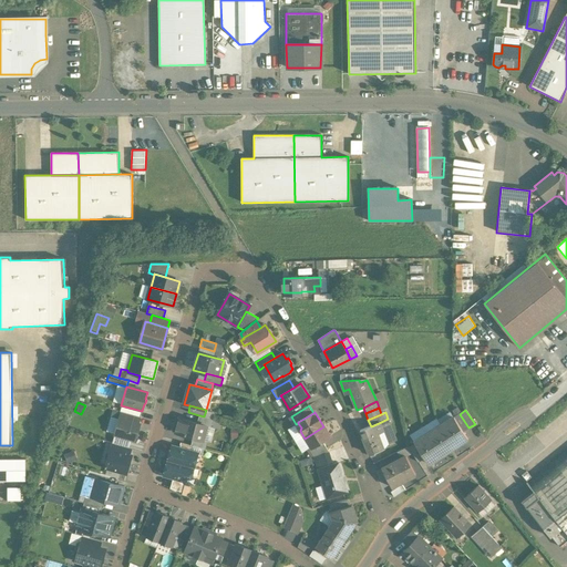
[(140,416),(127,413),(125,420),(138,423),(140,416)]
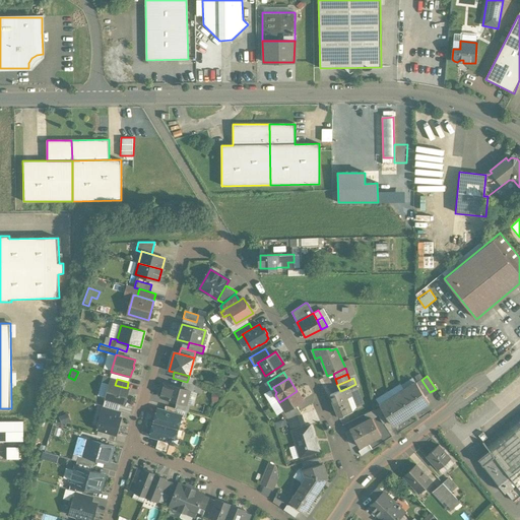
[(421,380),(415,383),(416,384),(417,384),(425,396),(430,392),(421,380)]
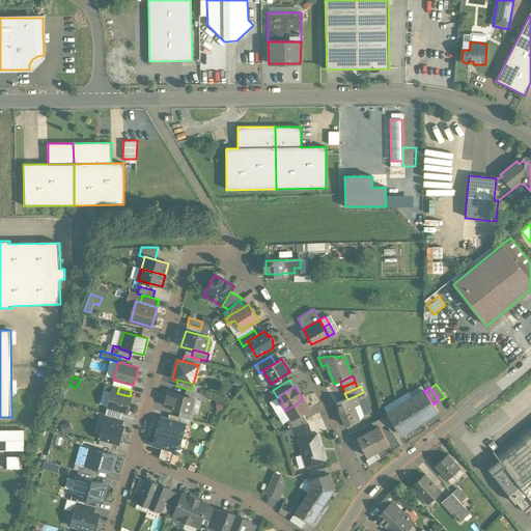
[(191,390),(187,389),(185,396),(193,398),(198,400),(200,393),(191,390)]
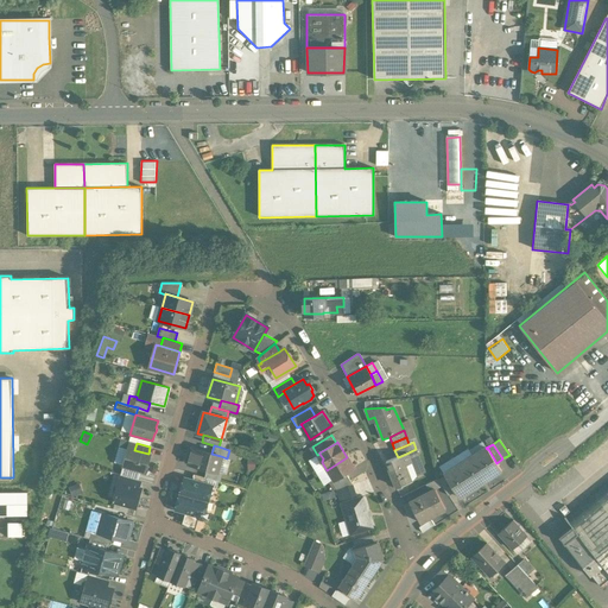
[(134,450),(128,448),(124,466),(145,472),(150,455),(149,454),(134,450)]
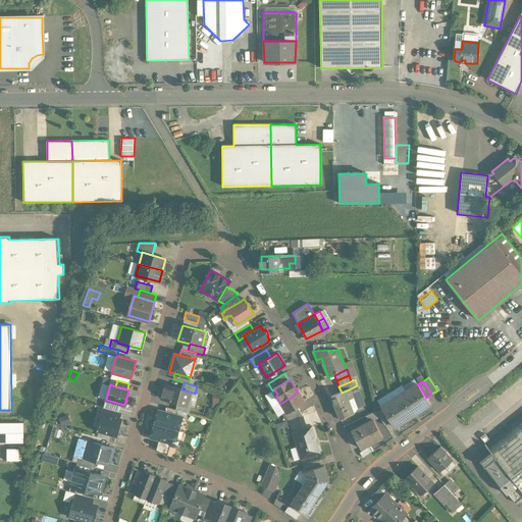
[(181,389),(165,384),(162,399),(177,403),(187,405),(190,392),(181,389)]
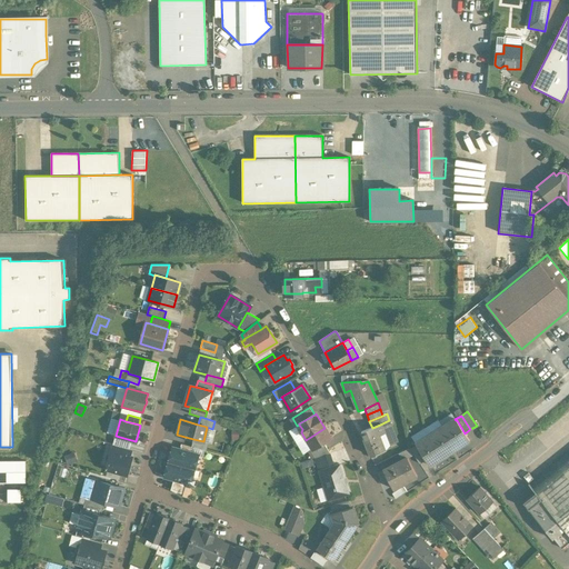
[(389,420),(380,425),(385,433),(389,446),(397,442),(389,420)]
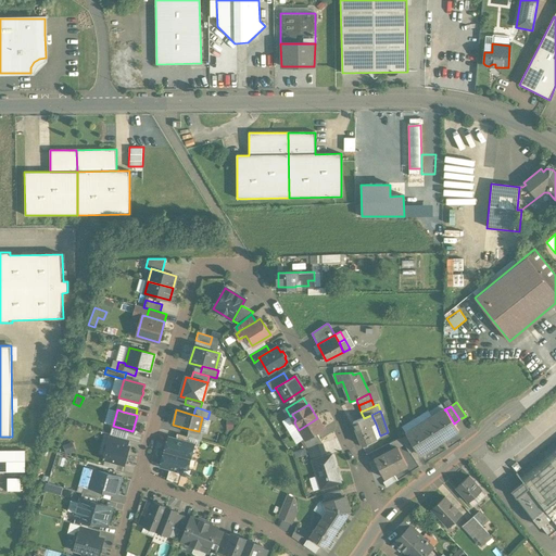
[(454,424),(446,411),(445,411),(433,419),(445,439),(458,430),(456,426),(454,424)]
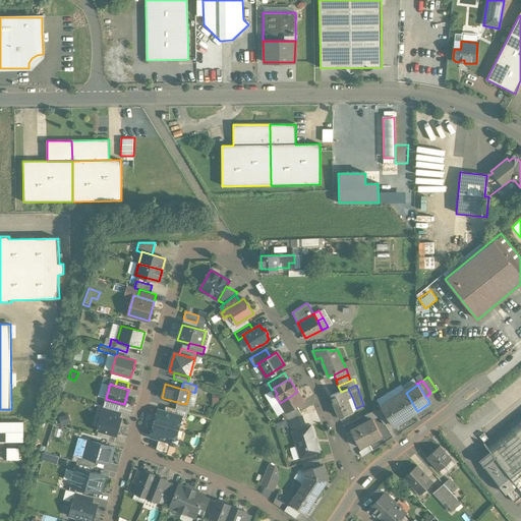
[(341,392),(331,396),(340,417),(349,414),(347,410),(351,408),(347,399),(352,397),(348,389),(341,392)]
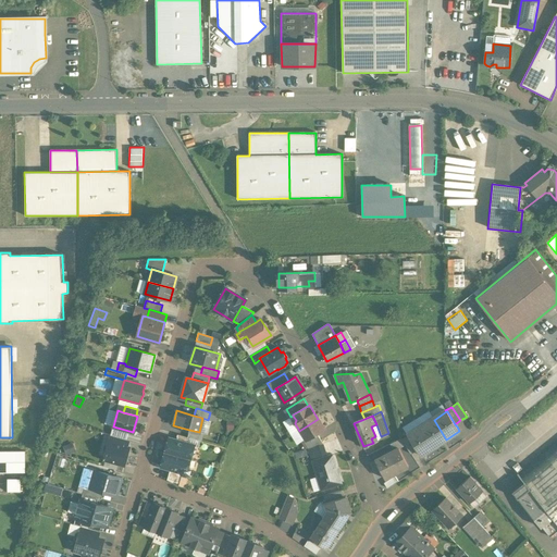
[(318,419),(299,431),(305,440),(306,440),(317,433),(324,429),(318,419)]
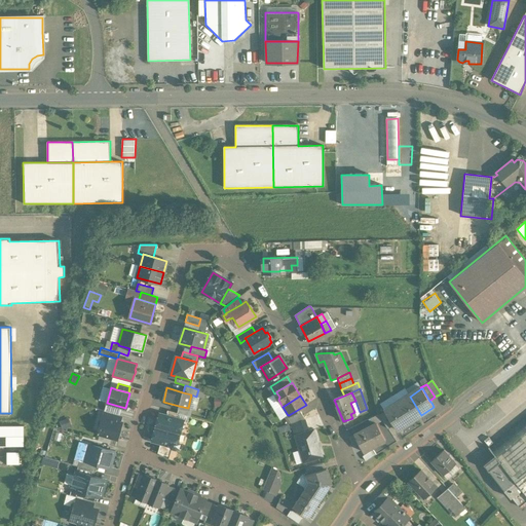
[(410,397),(398,404),(409,422),(421,415),(410,397)]
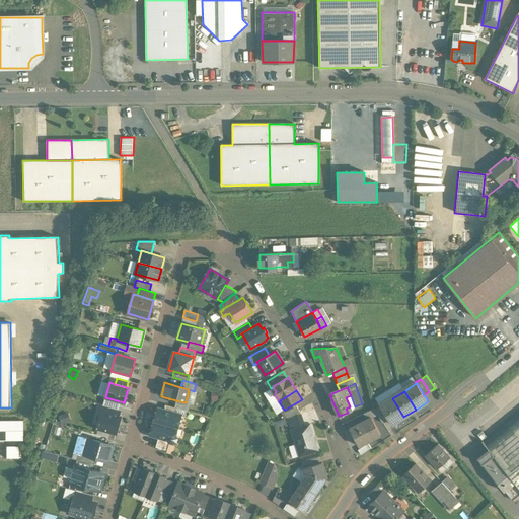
[(381,406),(380,406),(388,420),(391,425),(403,417),(392,398),(381,406)]
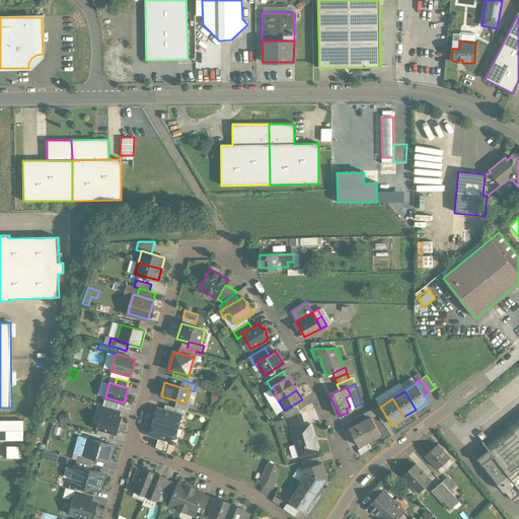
[(176,400),(174,408),(176,408),(187,411),(188,411),(190,403),(186,402),(176,400)]
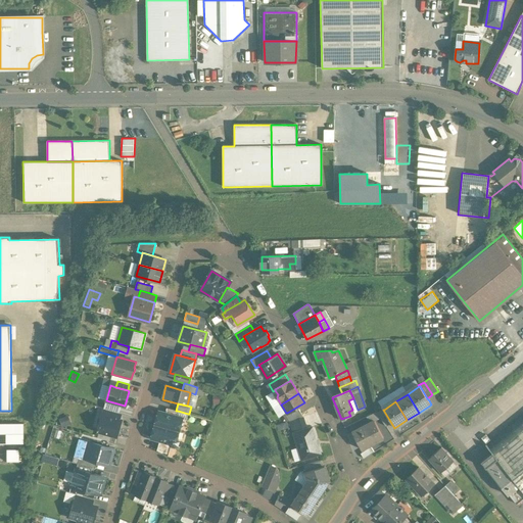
[(297,407),(287,413),(286,413),(285,414),(290,421),(291,420),(303,417),(303,416),(297,407)]
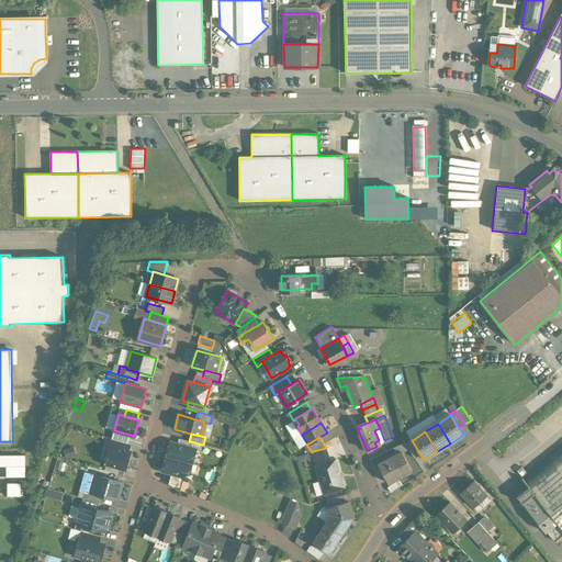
[(189,441),(179,438),(177,445),(189,448),(191,441),(189,441)]
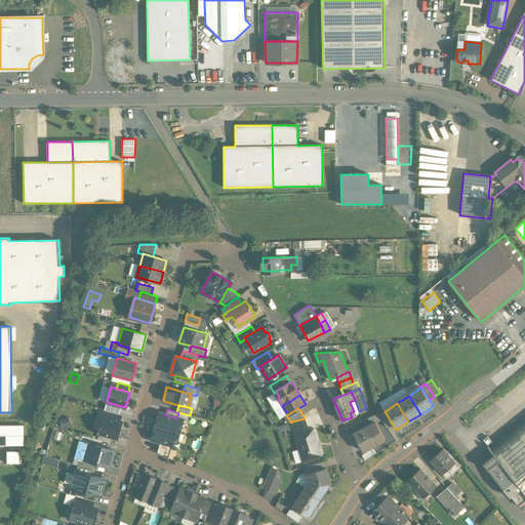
[(122,415),(105,410),(103,416),(120,421),(122,415)]
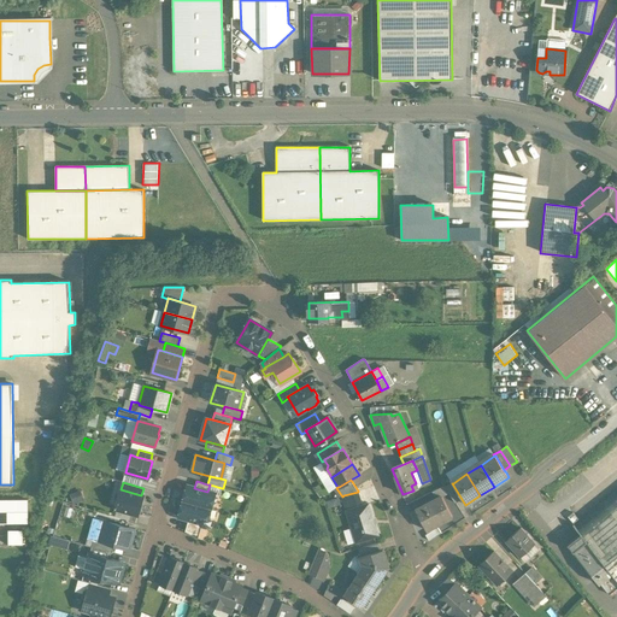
[(446,487),(445,487),(448,493),(454,503),(462,499),(452,483),(453,483),(452,482),(446,487)]
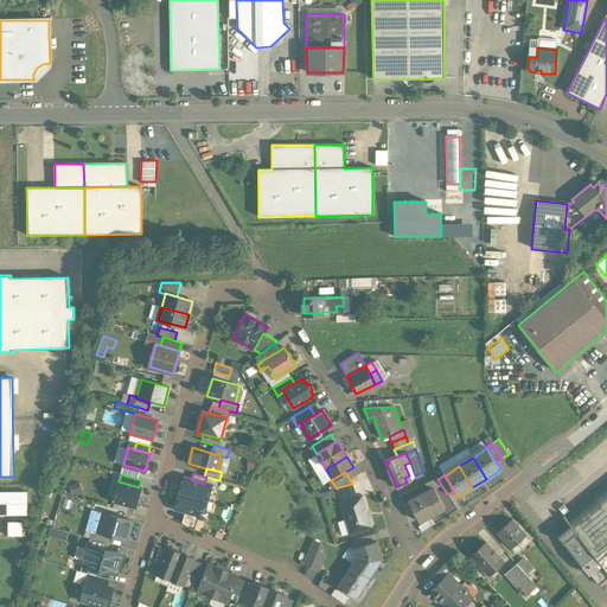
[(216,487),(218,480),(206,477),(204,484),(211,486),(216,487)]
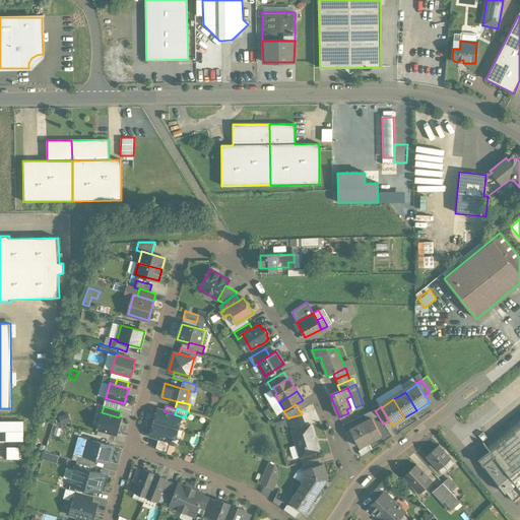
[(164,411),(157,409),(150,435),(158,438),(168,440),(170,443),(174,444),(176,442),(177,439),(176,436),(179,425),(181,423),(182,420),(181,417),(181,416),(175,414),(164,411)]
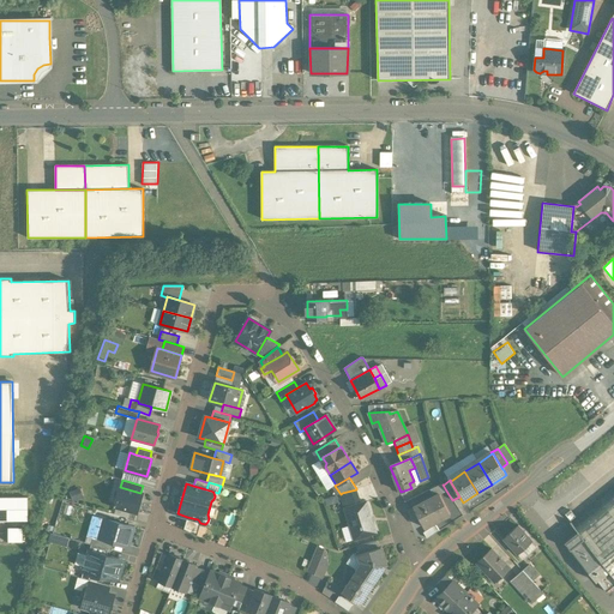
[(443,483),(429,489),(433,498),(439,494),(446,491),(443,485),(444,485),(443,483)]
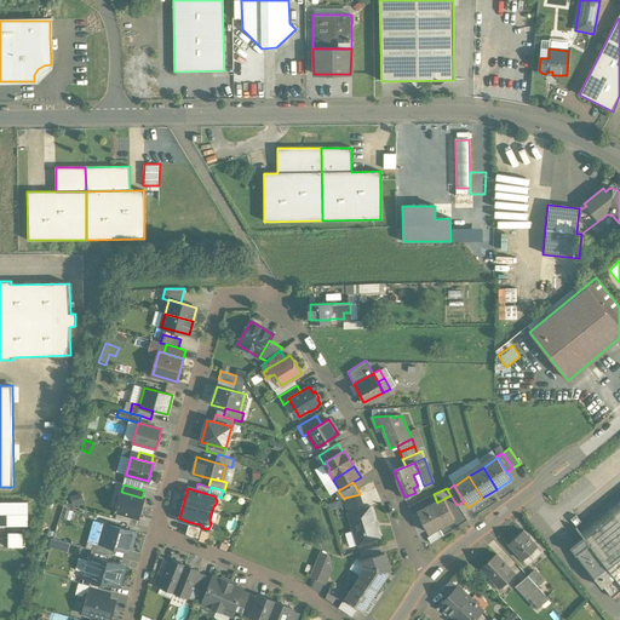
[(87,501),(81,491),(70,497),(76,507),(87,501)]
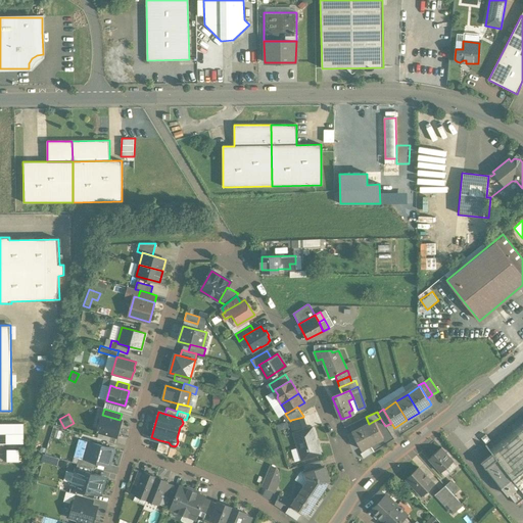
[(120,420),(102,415),(97,431),(116,437),(122,420),(120,420)]
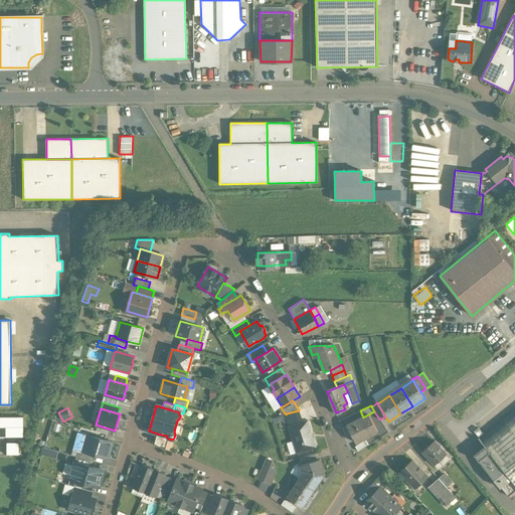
[(514,408),(479,438),(485,446),(511,479),(514,484),(514,408)]
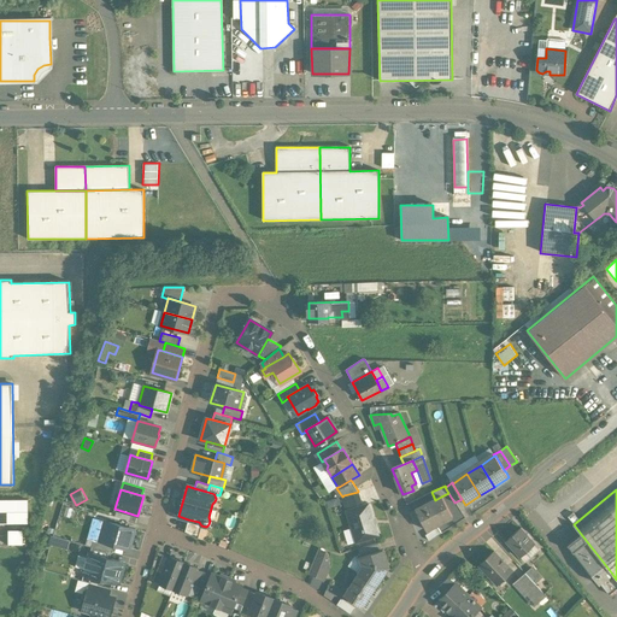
[(358,492),(344,495),(346,503),(359,498),(358,492)]
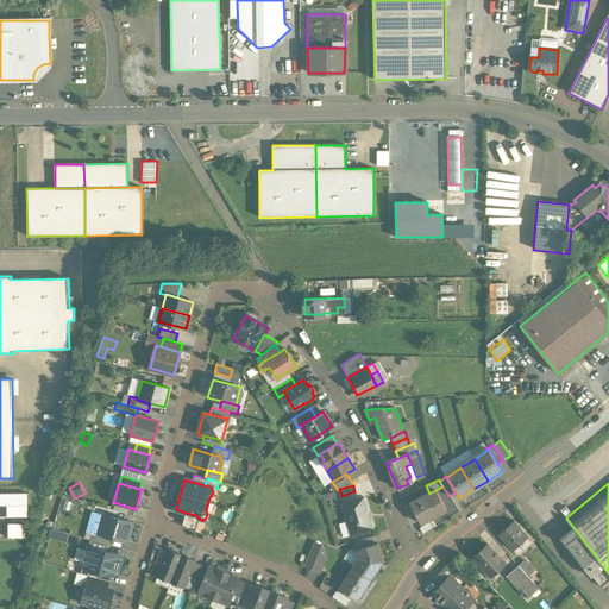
[(429,494),(409,503),(420,523),(446,510),(435,490),(429,494)]
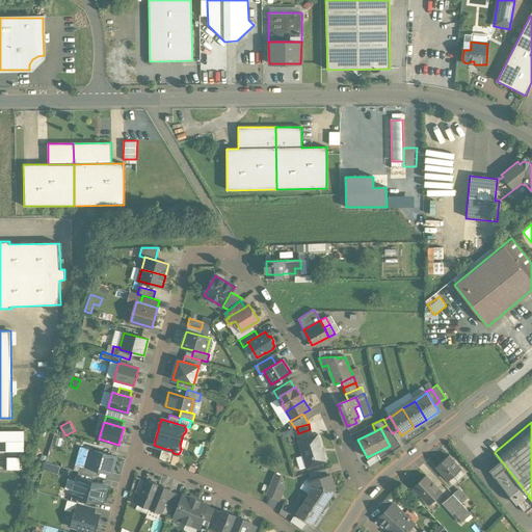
[(23,430),(0,429),(0,450),(23,451),(23,430)]
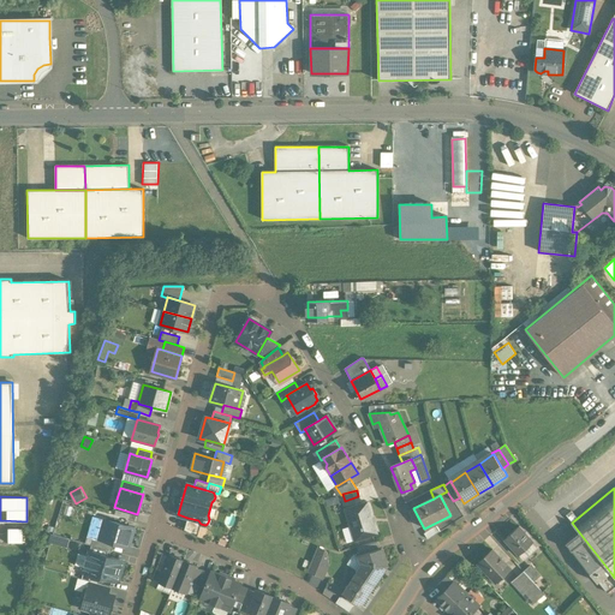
[(345,501),(344,501),(346,508),(360,505),(358,496),(345,501)]
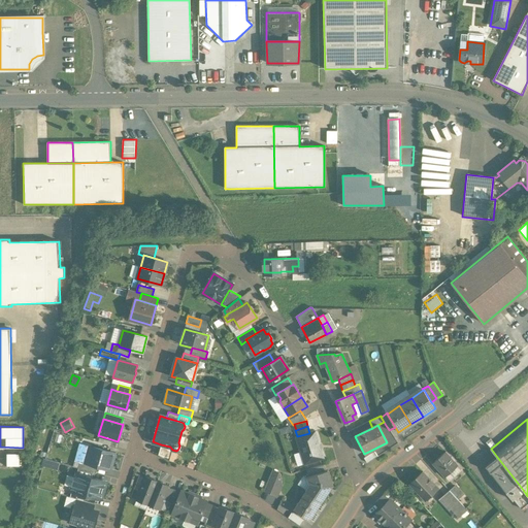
[(309,433),(297,436),(305,463),(324,458),(316,431),(309,433)]
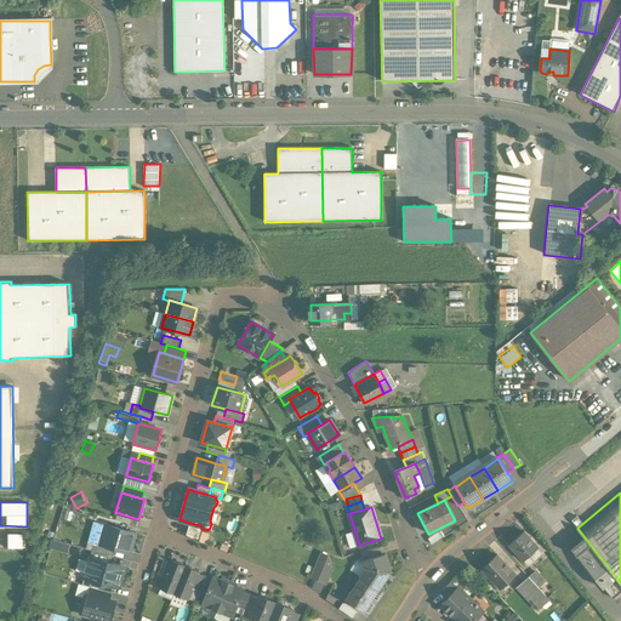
[(582,523),(576,516),(571,519),(577,527),(582,523)]
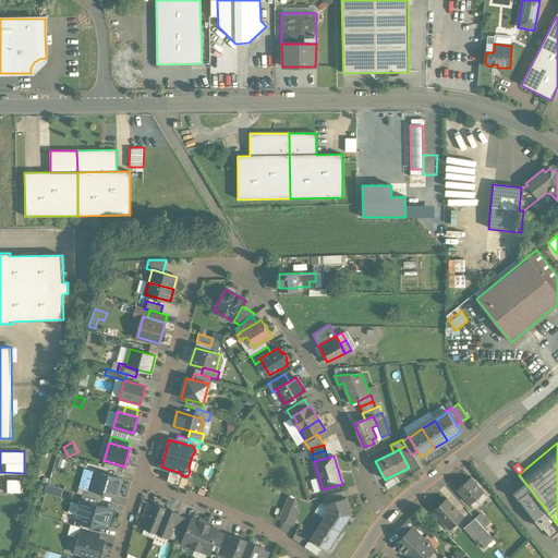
[(180,472),(170,470),(167,482),(179,486),(182,475),(180,472)]
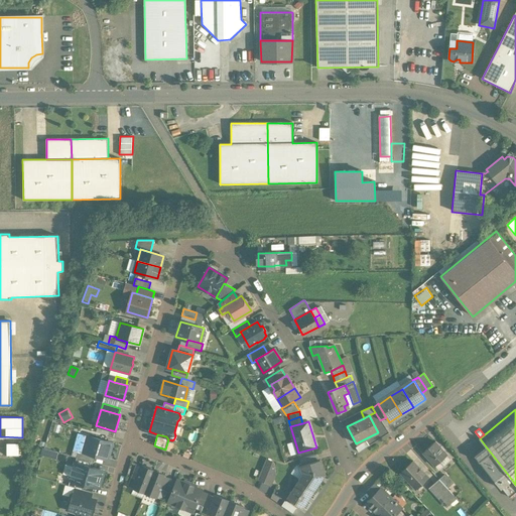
[(112,442),(89,436),(85,450),(84,452),(96,456),(107,459),(112,442)]
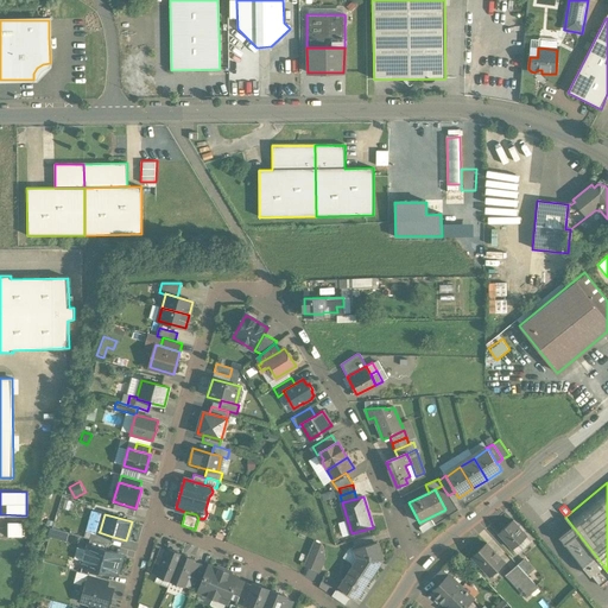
[(527,536),(513,520),(499,532),(513,549),(527,536)]
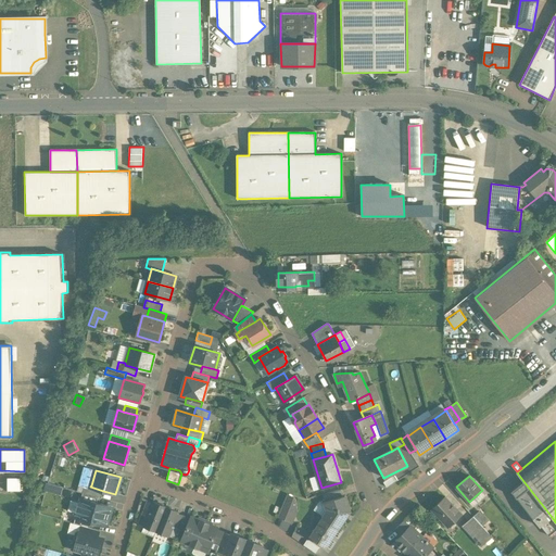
[(552,517),(523,481),(512,491),(520,502),(540,527),(541,526),(552,517)]
